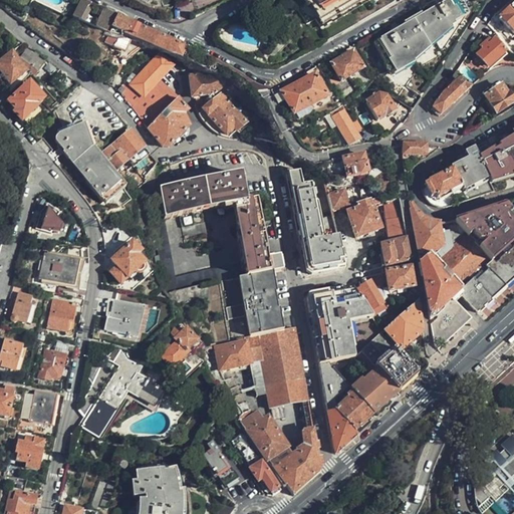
[(84,12),(89,3),(83,0),(80,0),(73,16),(80,20),(84,12)]
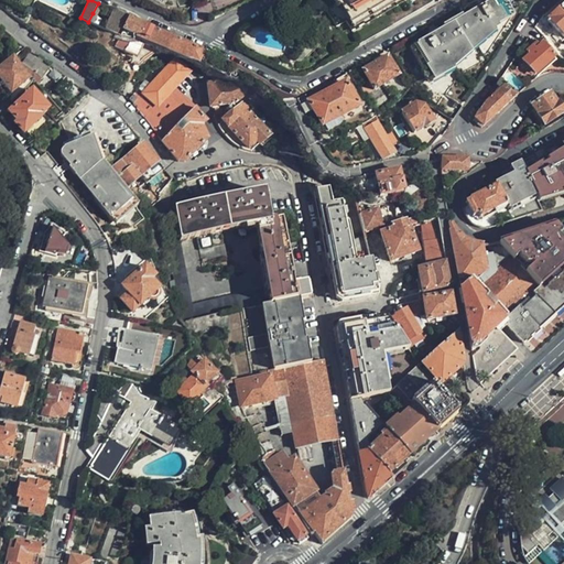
[(360,29),(367,41),(377,35),(370,22),(408,0),(331,0),(334,6),(324,10),(335,29),(344,23),(350,34),(360,29)]
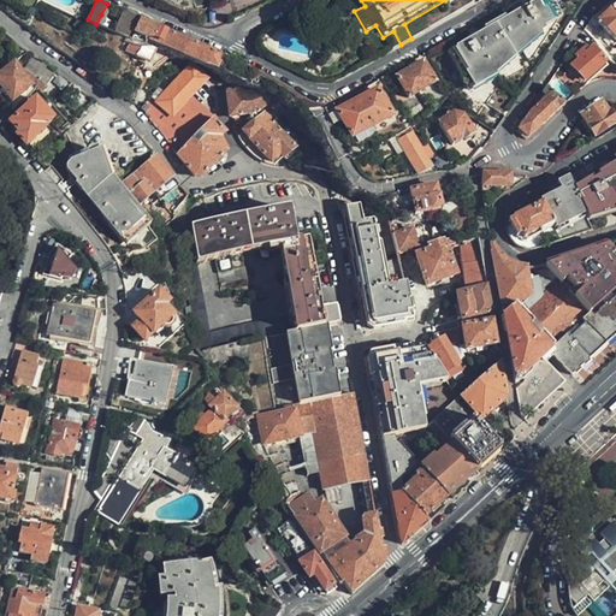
[(474,95),(463,111),(495,132),(563,28),(549,0),(542,0),(526,10),(516,15),(449,51),(474,95)]
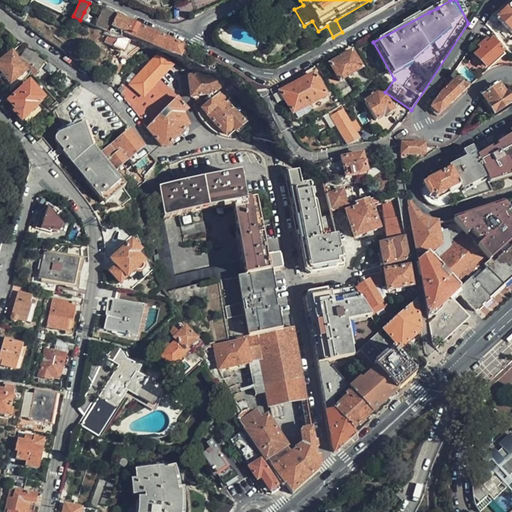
[(438,0),(433,0),(425,4),(429,12),(437,8),(435,5),(439,2),(438,0)]
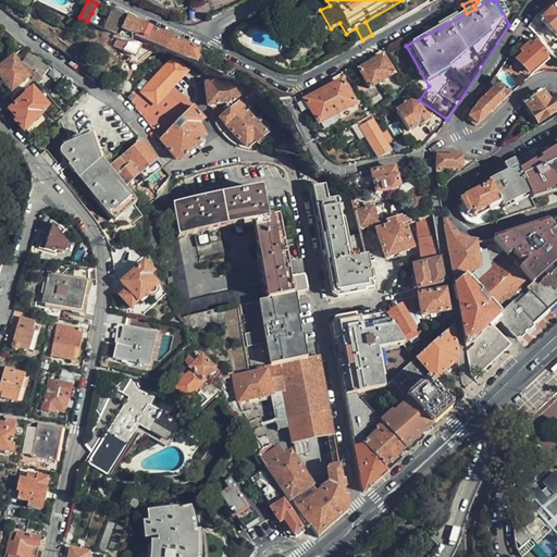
[(556,0),(553,0),(535,15),(528,26),(537,37),(539,38),(542,36),(541,35),(539,32),(534,27),(542,21),(545,24),(541,27),(542,28),(544,32),(553,41),(556,38),(556,37),(556,0)]
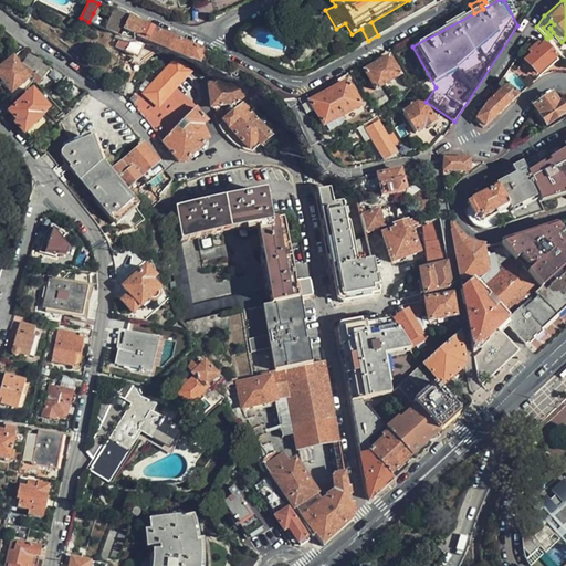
[(127,17),(114,10),(104,31),(118,38),(118,37),(127,17)]
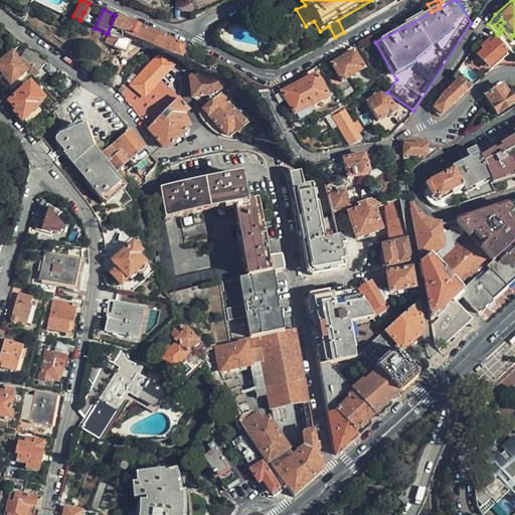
[(153,43),(157,34),(141,27),(118,16),(112,31),(135,34),(153,43)]
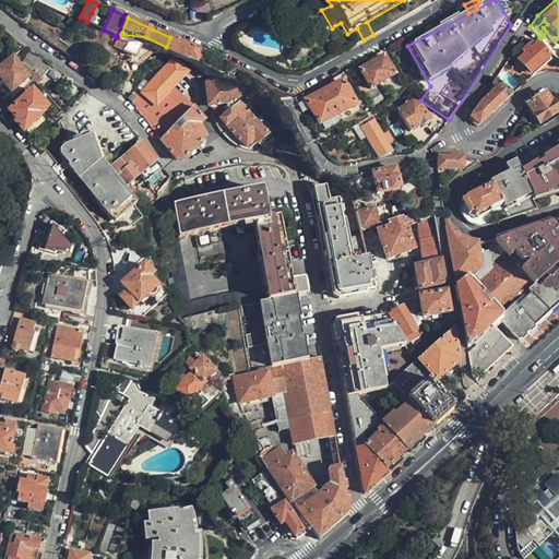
[(539,37),(530,26),(524,35),(528,40),(532,38),(534,42),(539,37)]
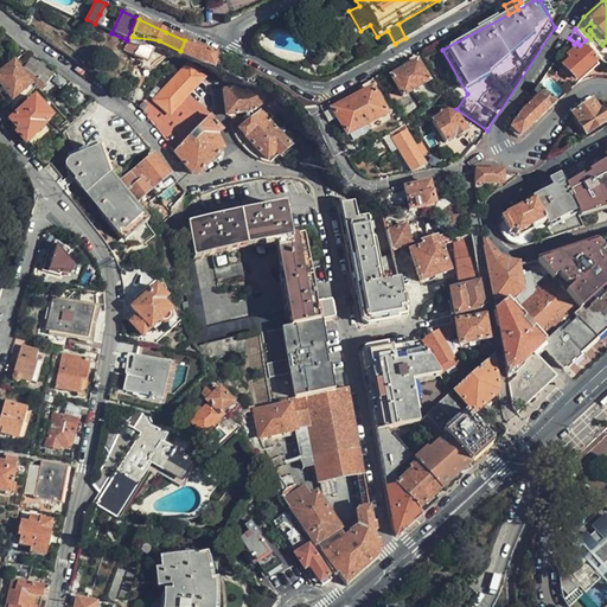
[(144,43),(127,39),(127,40),(125,44),(126,45),(139,52),(144,43)]
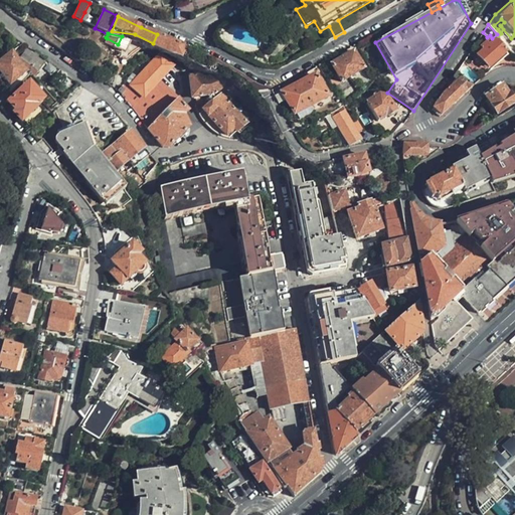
[(178,55),(183,46),(174,42),(157,34),(153,43),(178,55)]
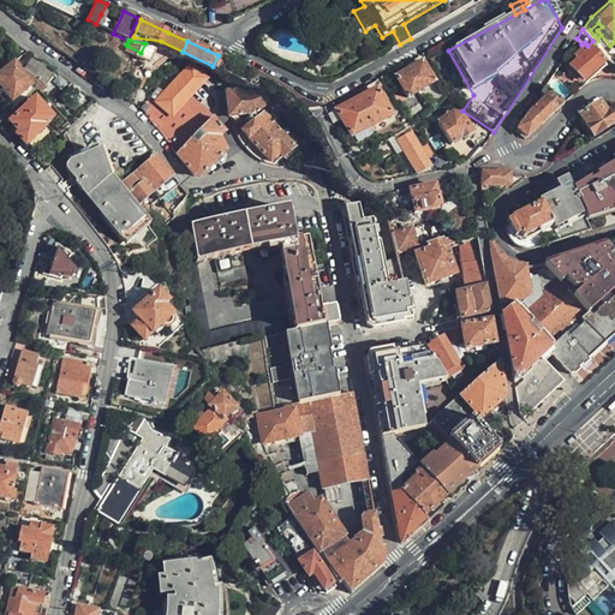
[(141,53),(139,59),(142,60),(141,64),(153,70),(160,65),(166,63),(169,55),(174,52),(161,46),(145,43),(141,53)]
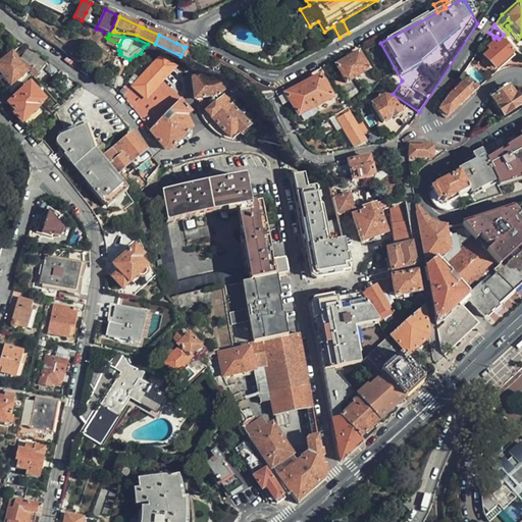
[(105,44),(118,50),(119,45),(108,39),(105,44)]
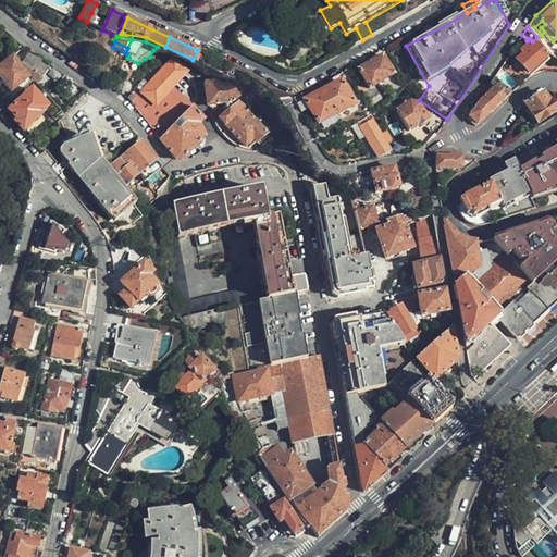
[(528,74),(547,56),(535,42),(532,45),(530,42),(521,50),(523,52),(516,59),(528,74)]
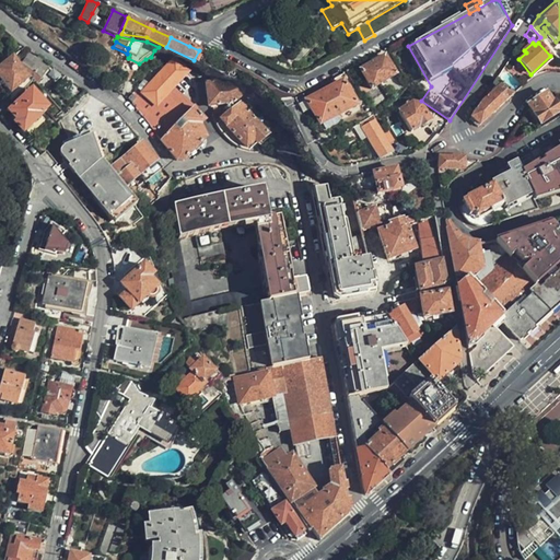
[(24,60),(41,76),(46,68),(31,54),(24,60)]
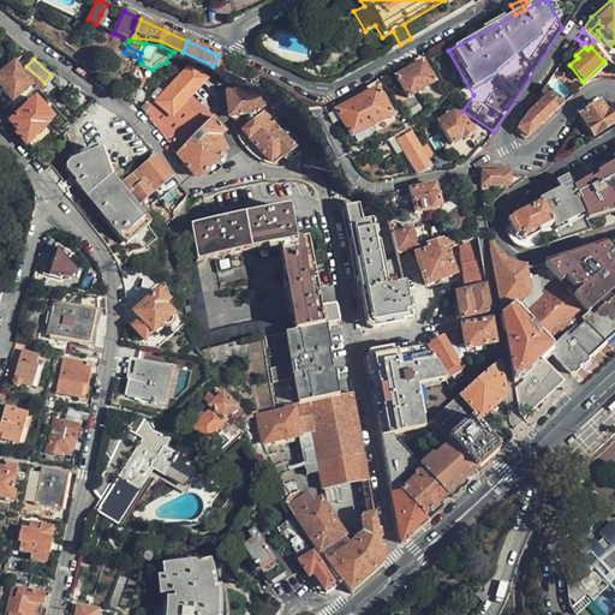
[(408,97),(434,82),(422,61),(396,76),(408,97)]
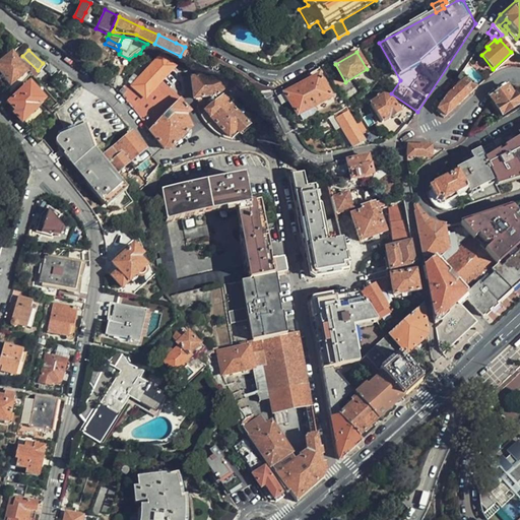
[(495,72),(496,71),(502,65),(514,55),(511,52),(493,69),(495,72)]
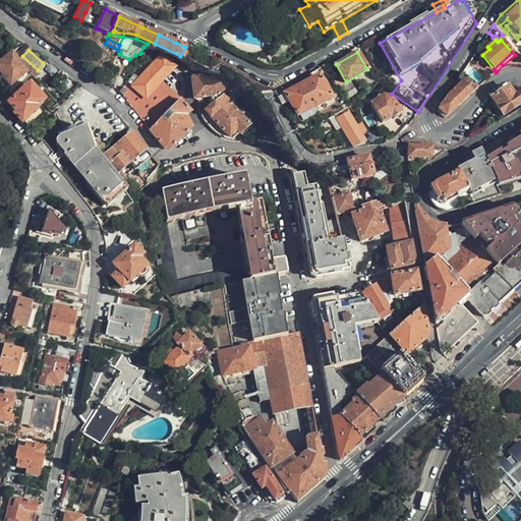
[(0,63),(0,71),(10,85),(26,72),(12,55),(0,63)]
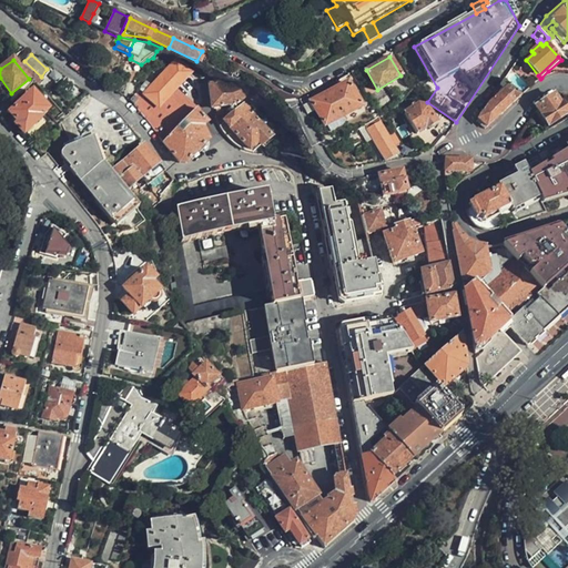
[(152,84),(135,104),(140,112),(146,119),(172,90),(190,71),(189,69),(178,60),(172,62),(152,84)]
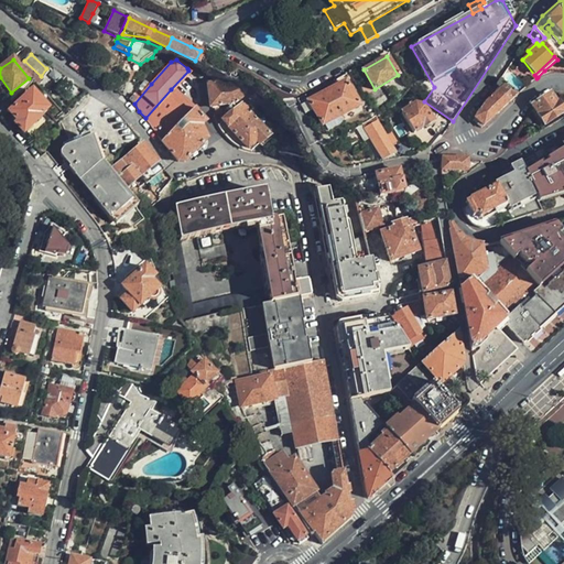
[(531,77),(534,75),(522,60),(519,63),(531,77)]
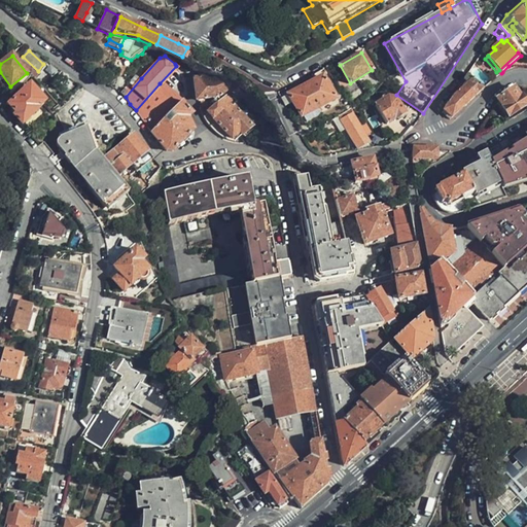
[(56,78),(61,71),(48,62),(43,69),(56,78)]
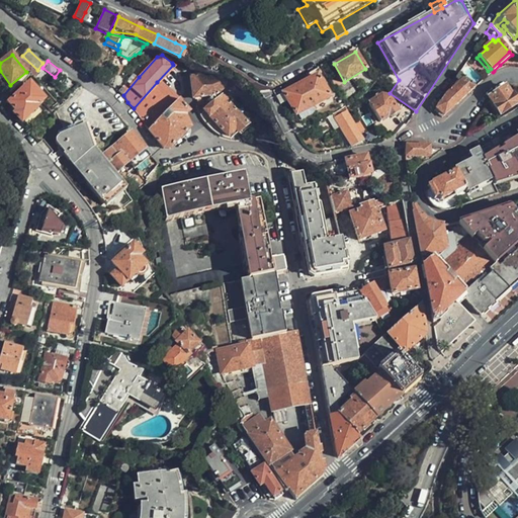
[(468,70),(463,74),(467,79),(472,75),(468,70)]
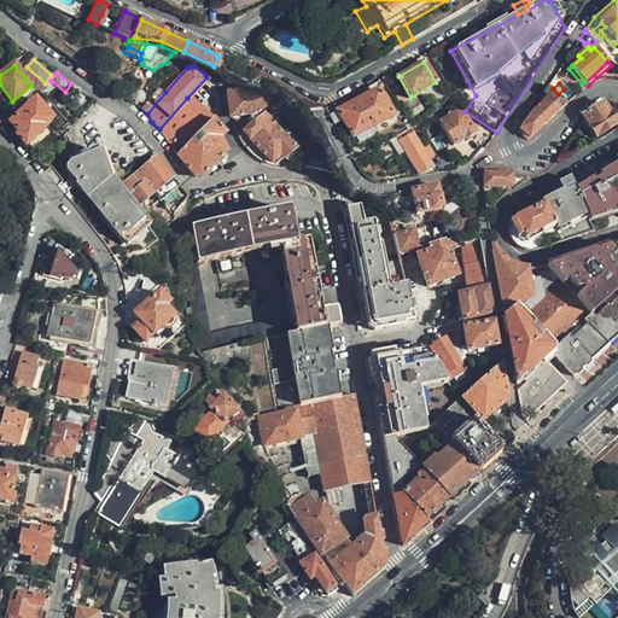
[(553,88),(549,85),(540,98),(520,128),(530,139),(567,105),(558,94),(553,88)]
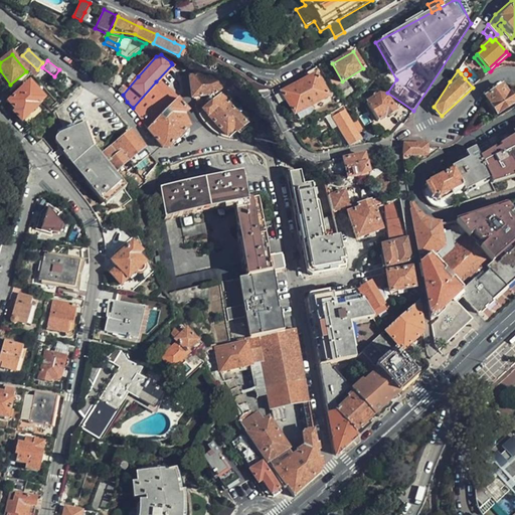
[(10,84),(14,89),(23,80),(29,75),(26,71),(10,84)]
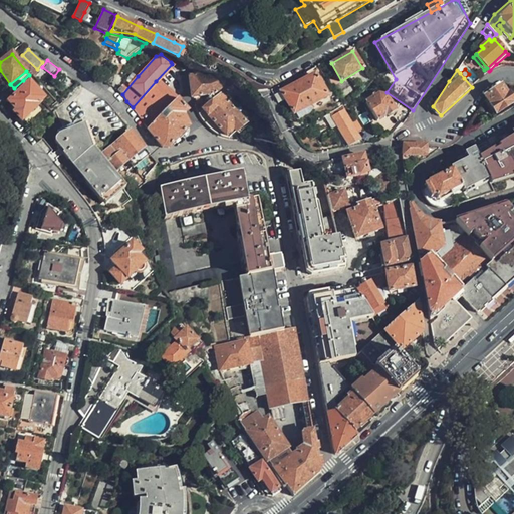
[(133,71),(117,91),(121,94),(122,94),(138,76),(133,71)]
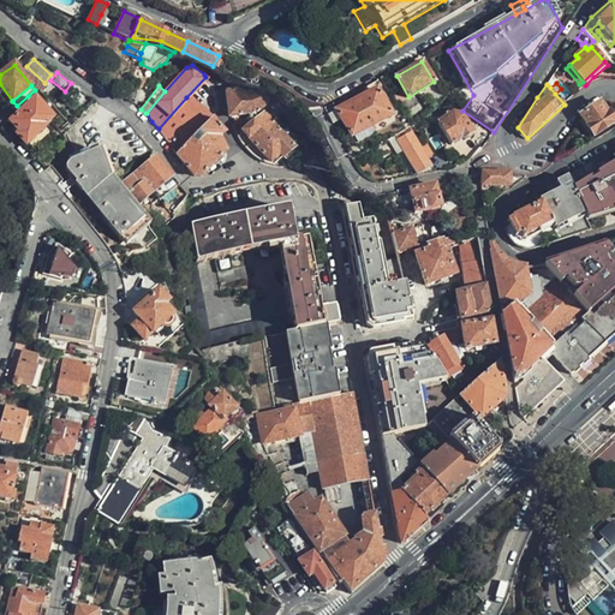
[(225,88),(226,109),(227,115),(254,109),(255,108),(266,100),(254,88),(238,90),(238,87),(225,88)]
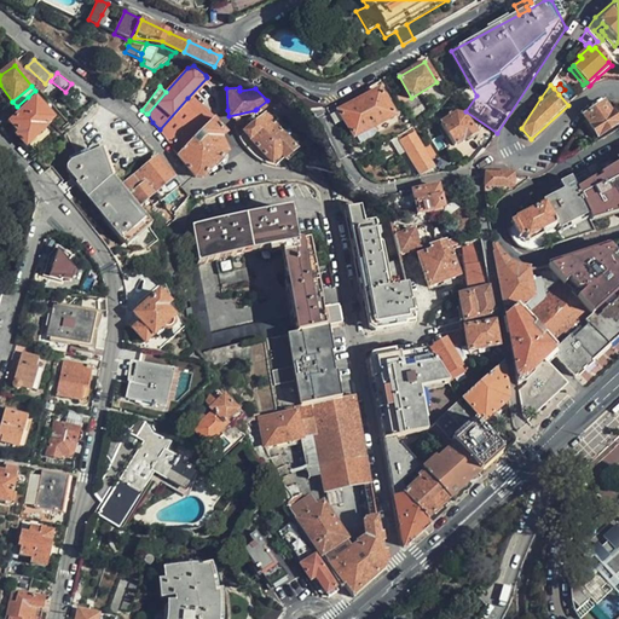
[(340,113),(336,106),(327,111),(327,113),(327,114),(334,127),(343,121),(353,139),(356,139),(359,144),(376,134),(374,128),(395,116),(381,90),(340,113)]
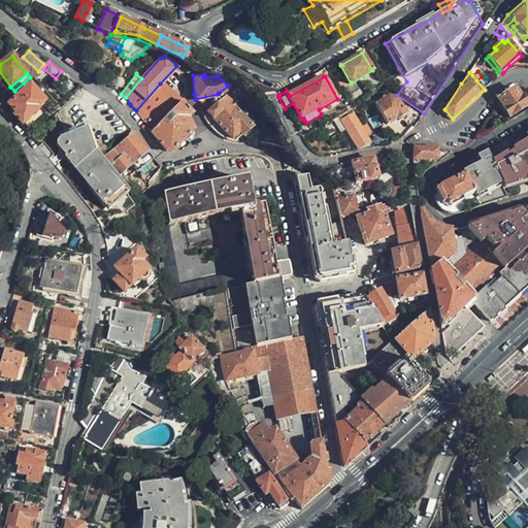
[(245,92),(237,83),(231,88),(229,90),(238,98),(245,92)]
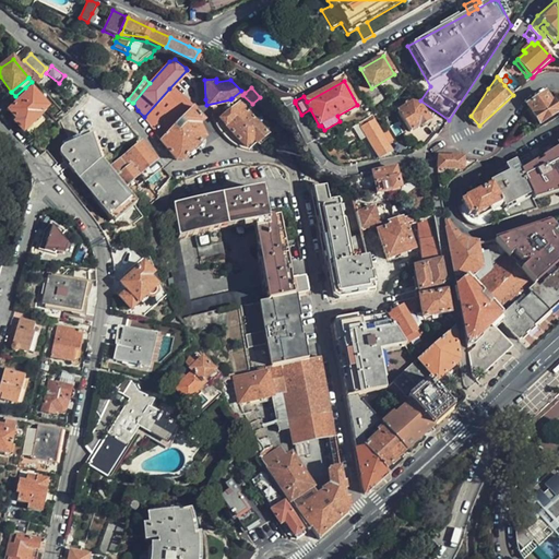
[(144,117),(159,139),(190,107),(181,97),(169,88),(144,117)]
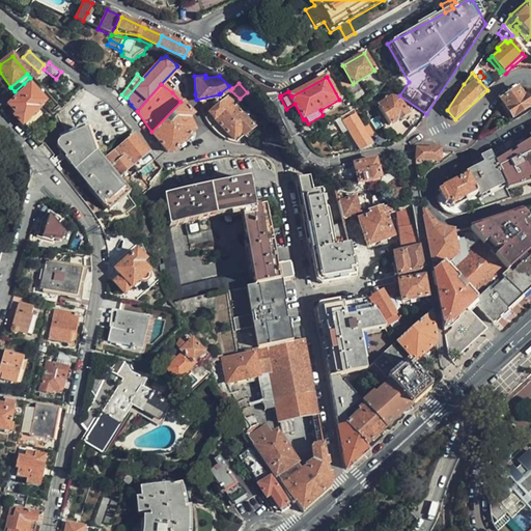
[(38,111),(45,105),(29,86),(11,103),(18,112),(15,115),(22,123),(38,111)]
